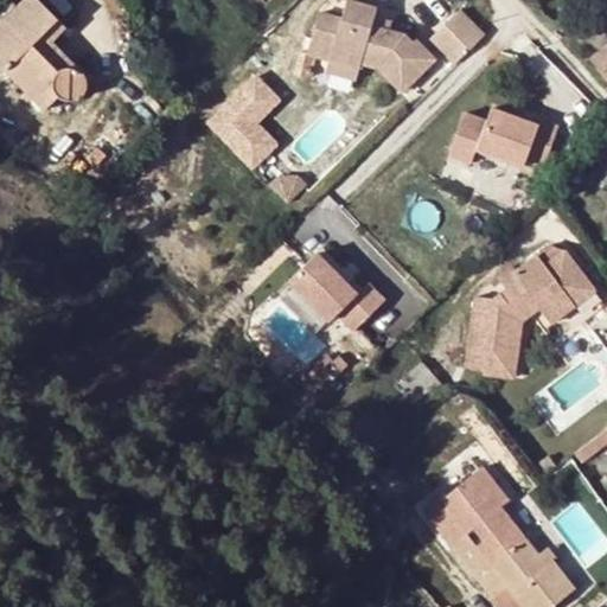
[(30,45),(56,20),(36,0),(19,0),(0,18),(0,64),(43,108),(56,96),(59,97),(63,98),(68,100),(71,98),(75,96),(77,94),(80,90),(81,87),(82,83),(81,80),(80,76),(76,72),(74,70),(70,69),(66,68),(62,68),(58,69),(55,71),(30,45)]
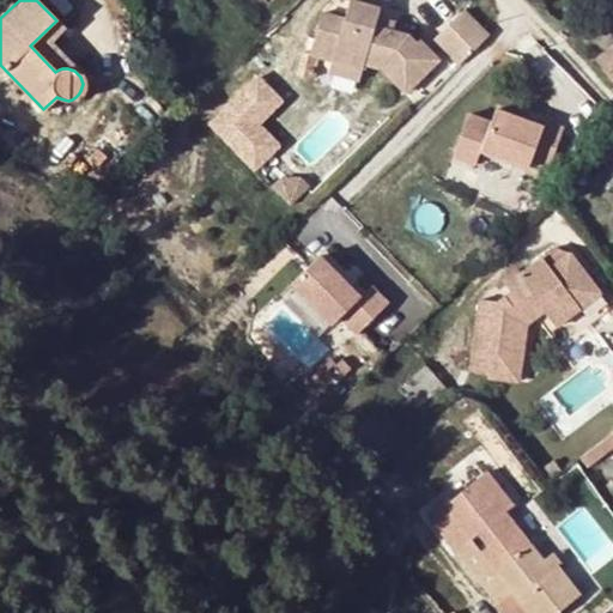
[(311,38),(334,43),(332,58),(358,65),(359,59),(378,64),(402,87),(436,55),(417,37),(412,42),(405,36),(390,32),(372,26),(376,16),(378,6),(354,0),(347,0),(344,17),(320,11),(311,38)]
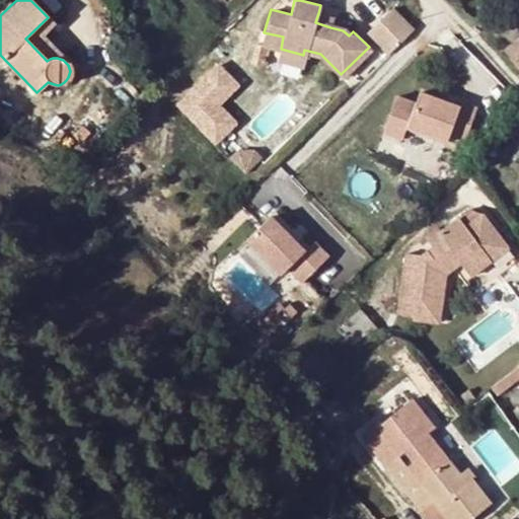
[(387,53),(412,28),(390,7),(366,31),(387,53)]
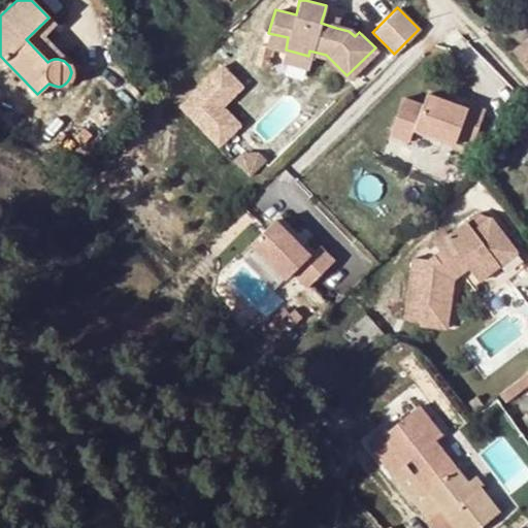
[(338,19),(324,13),(321,23),(336,28),(338,19)]
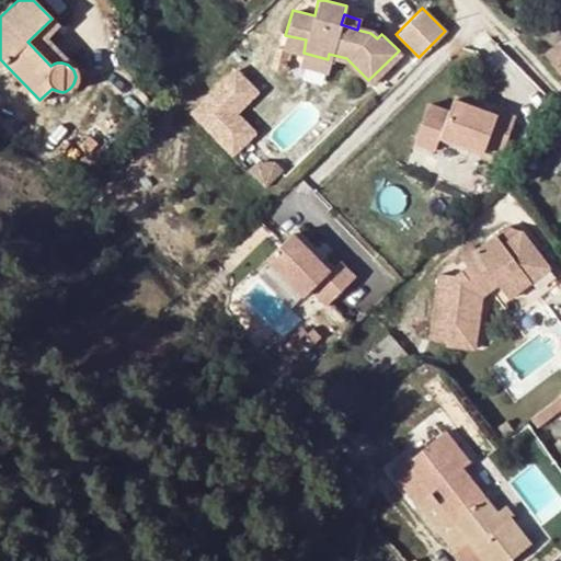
[(44,37),(57,24),(52,19),(27,42),(50,66),(54,64),(57,63),(61,63),(65,64),(68,65),(44,37)]
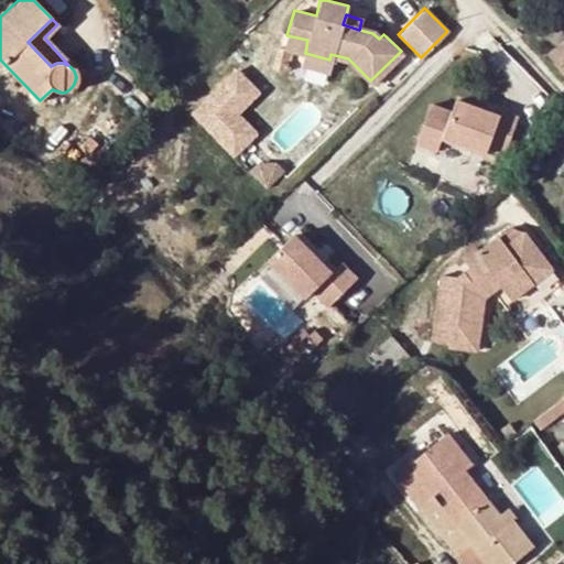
[(305,53),(307,40),(286,35),(283,47),(305,53)]
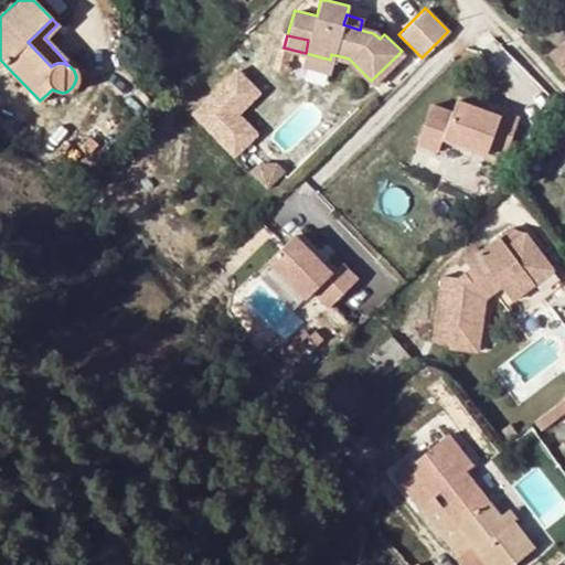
[(564,41),(547,55),(564,78),(564,41)]
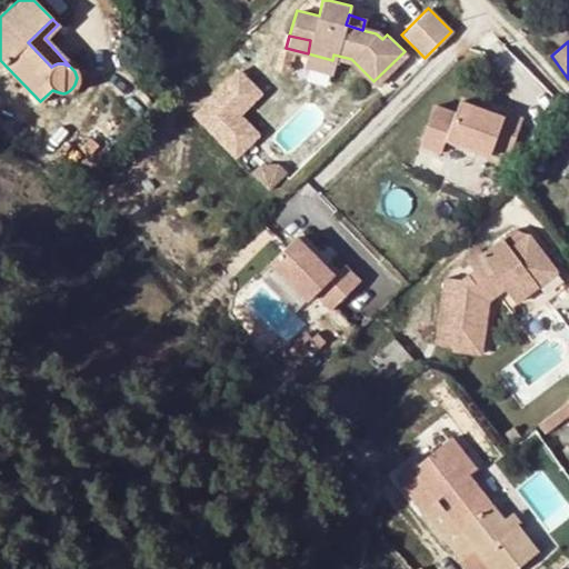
[(329,70),(332,60),(308,53),(306,63),(329,70)]
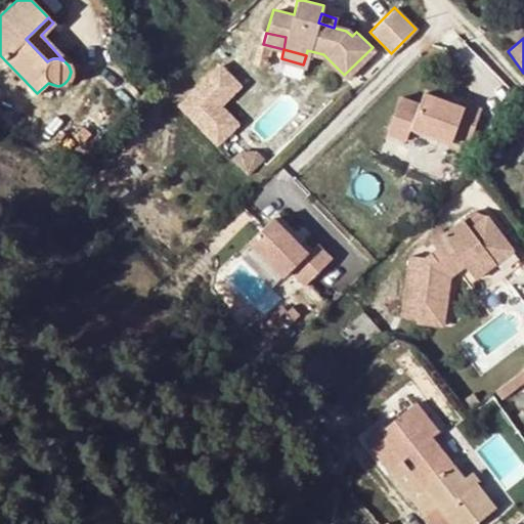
[(180,106),(219,144),(238,124),(220,106),(215,101),(234,81),(220,66),(180,106)]
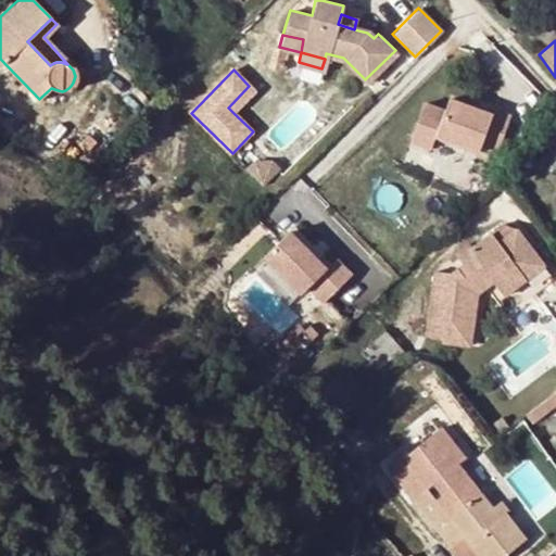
[(228,108),(234,113),(254,91),(249,86),(228,108)]
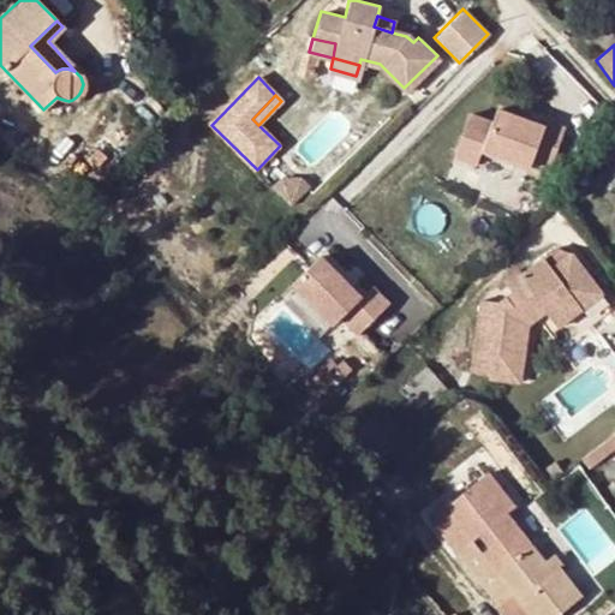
[(470,115),(454,157),(477,166),(482,151),(530,169),(533,162),(550,168),(566,129),(548,123),(545,127),(497,109),(493,123),(470,115)]
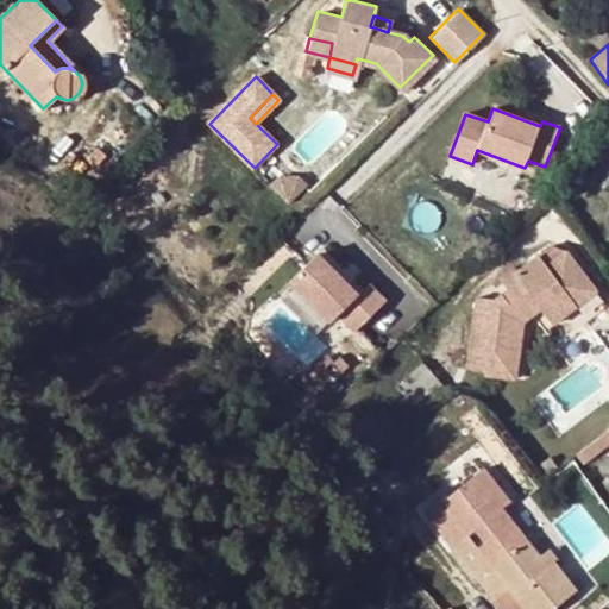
[(281,177),(272,186),(290,202),(307,186),(299,177),(281,177)]
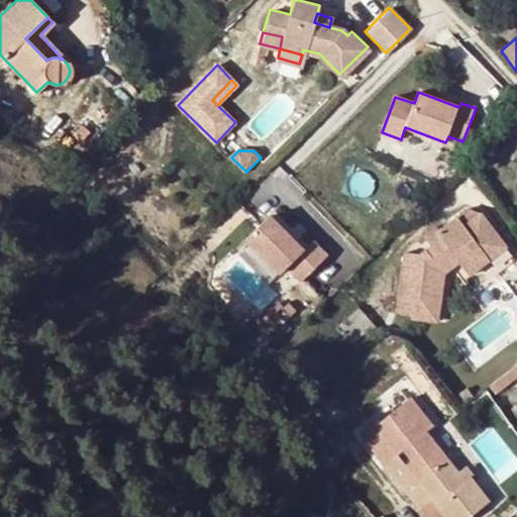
[(502,238),(477,204),(458,217),(451,207),(423,229),(428,236),(415,246),(400,243),(387,303),(427,312),(438,265),(453,253),(464,267),(502,238)]
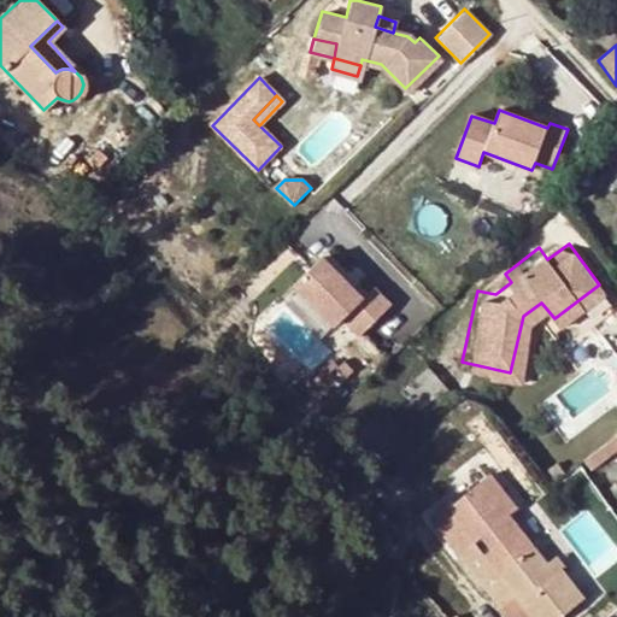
[(322,258),(294,285),(335,325),(342,318),(359,336),(391,304),(374,287),(362,299),(322,258)]
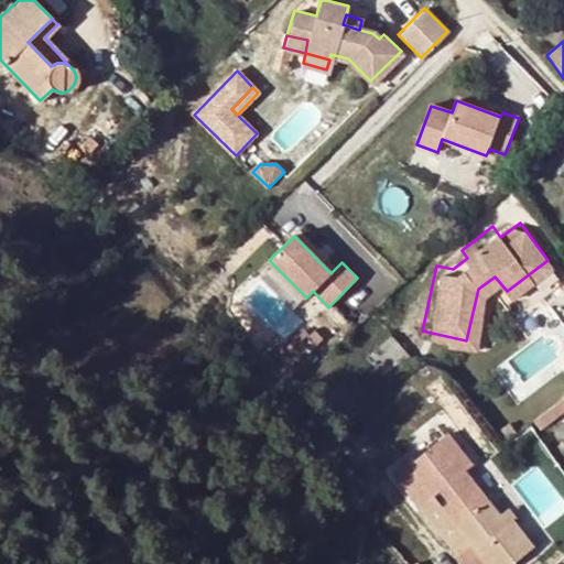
[(419,359),(393,334),(369,357),(396,382),(419,359)]
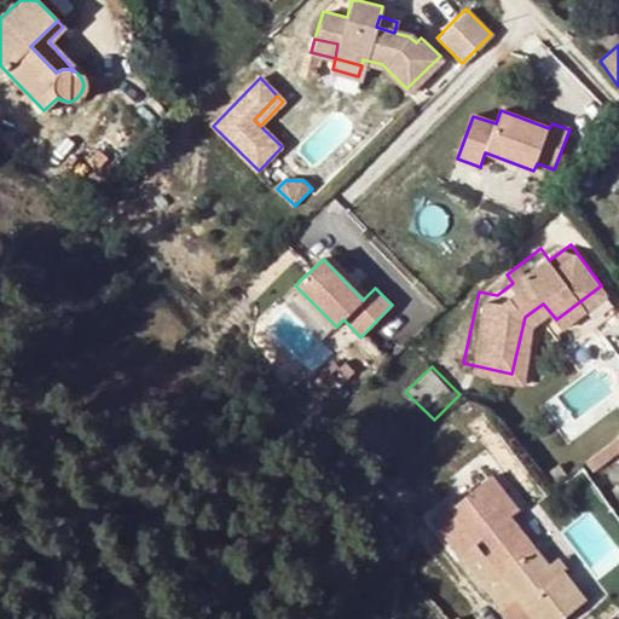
[(509,410),(501,400),(490,408),(499,418),(509,410)]
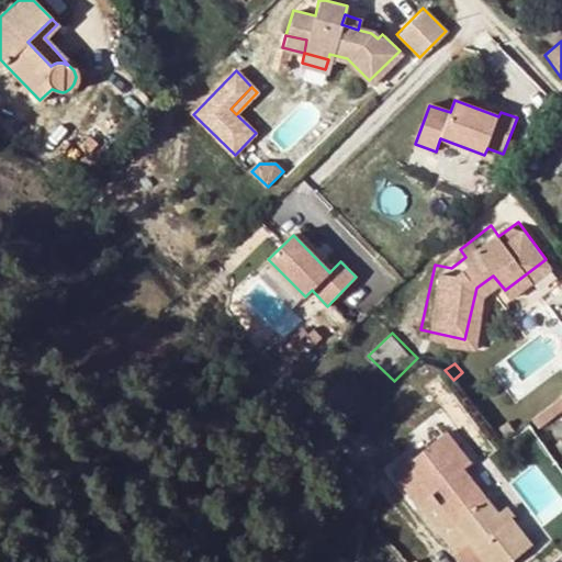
[(561,391),(531,416),(539,426),(561,408),(561,391)]
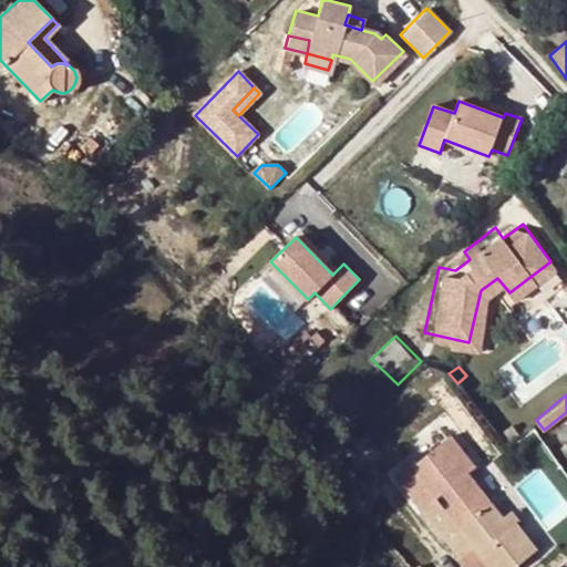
[(471,566),(511,566),(536,547),(516,521),(509,525),(503,516),(467,471),(474,465),(450,434),(397,476),(460,555),(473,545),(484,557),(471,566)]
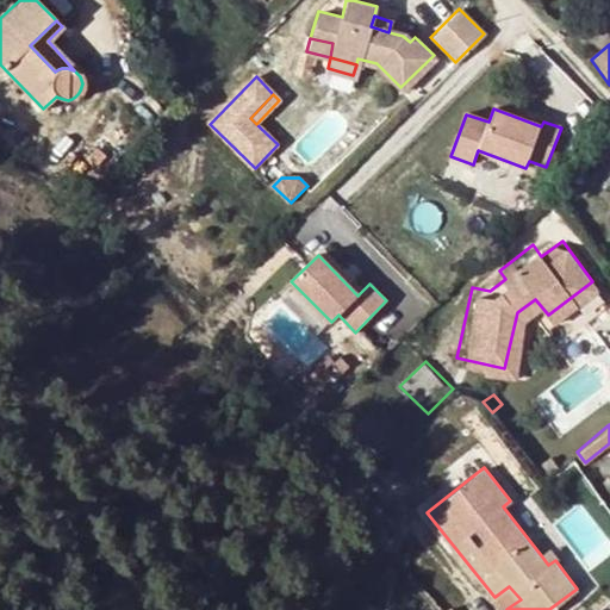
[(541,555),(548,565),(555,560),(558,556),(551,548),(541,555)]
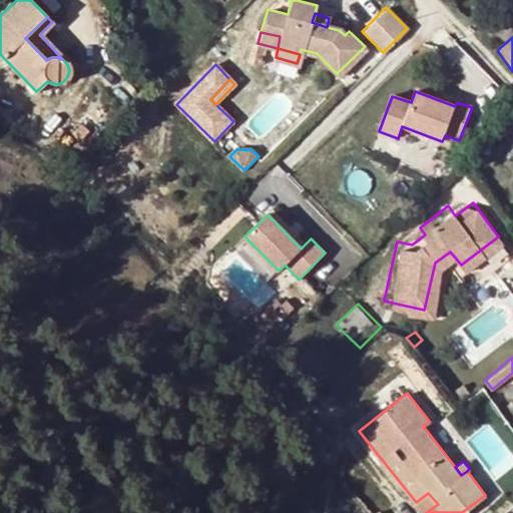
[(428,493),(416,502),(424,512),(426,512),(438,504),(428,493)]
